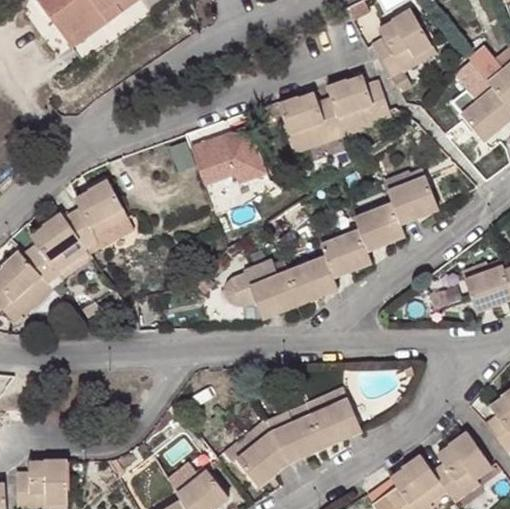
[(46,0),(40,4),(74,47),(142,0),(46,0)]
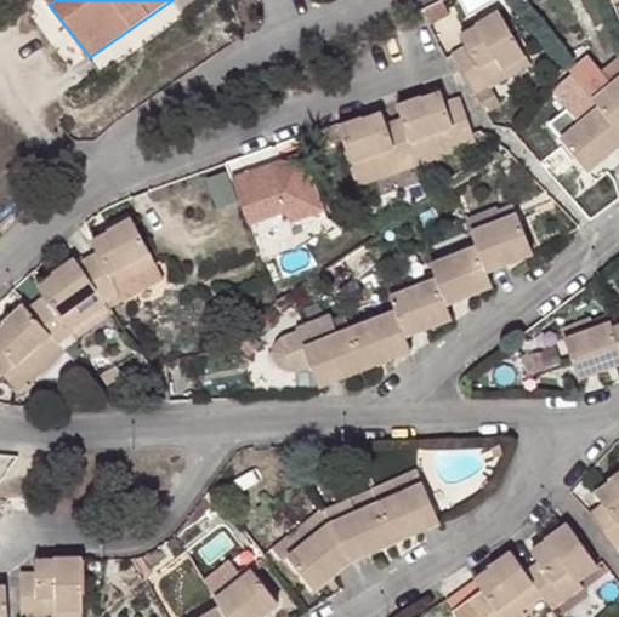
[(495,7),(473,22),(473,23),(458,33),(463,43),(449,51),(472,91),(487,83),(482,75),(521,51),(518,47),(523,45),(514,30),(510,33),(504,22),(495,7)]
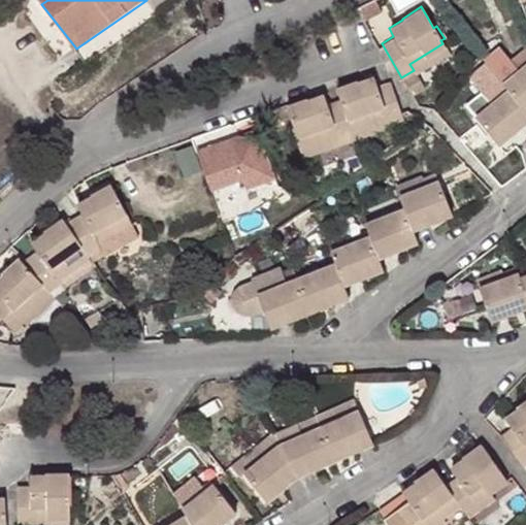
[(433,17),(428,19),(433,28),(436,26),(438,25),(433,17)]
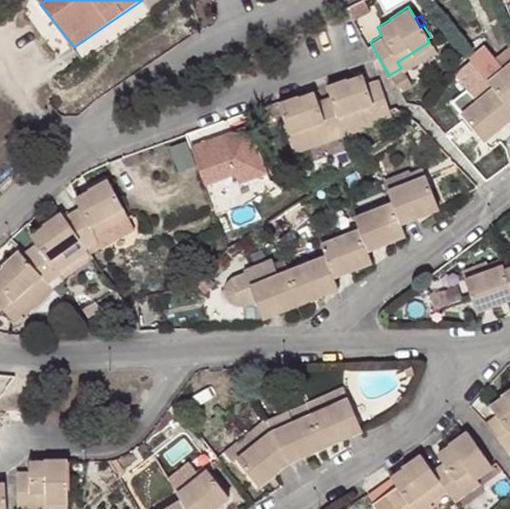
[(397,62),(401,68),(433,50),(429,42),(397,62)]
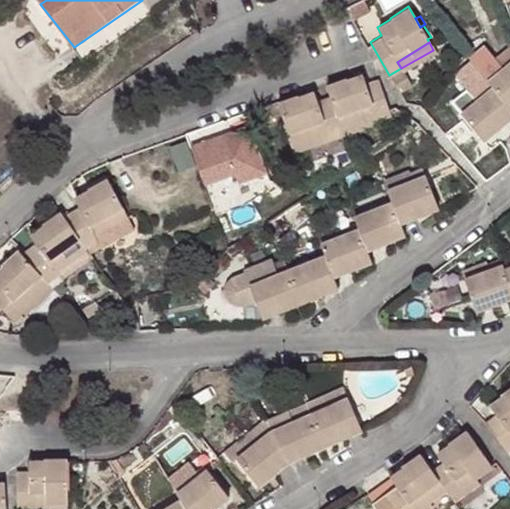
[(509,104),(509,45),(496,57),(488,47),(472,60),(488,80),(493,86),(508,106),(509,104)]
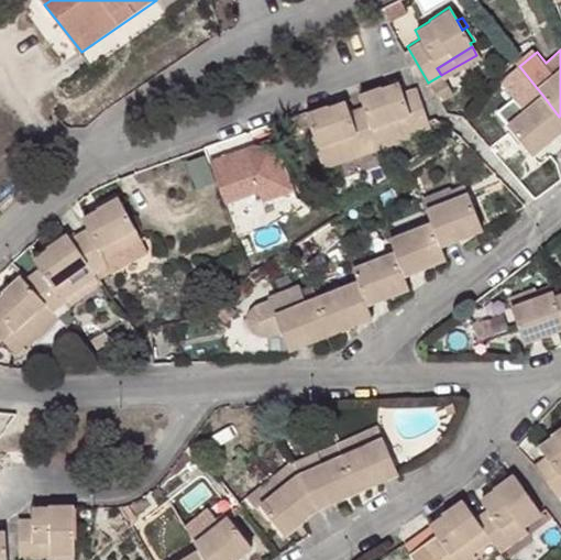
[(441,75),(428,83),(438,98),(450,91),(441,75)]
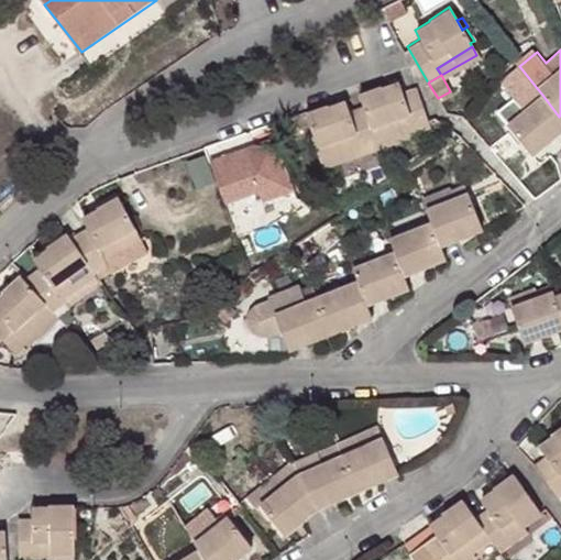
[(359,95),(362,106),(372,136),(410,124),(414,131),(428,127),(426,119),(415,87),(400,92),(396,83),(381,88),(380,87),(359,95)]
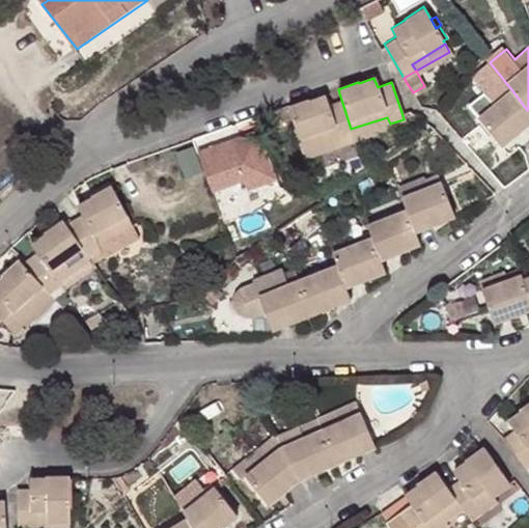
[(528,112),(527,110),(511,89),(478,115),(500,144),(528,118),(528,112)]
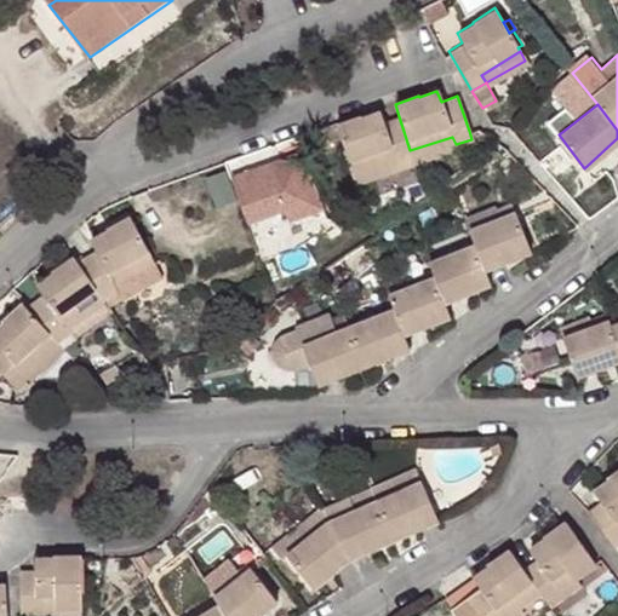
[(335,124),(336,128),(350,171),(393,156),(396,165),(413,159),(410,150),(399,116),(383,121),(378,111),(360,117),(359,115),(335,124)]
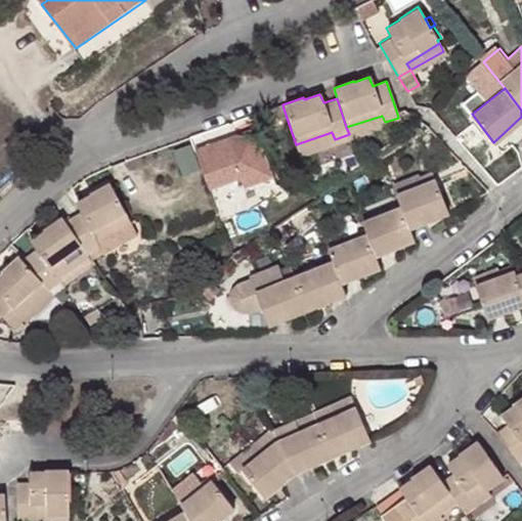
[(349,134),(385,122),(382,116),(346,127),(349,134)]
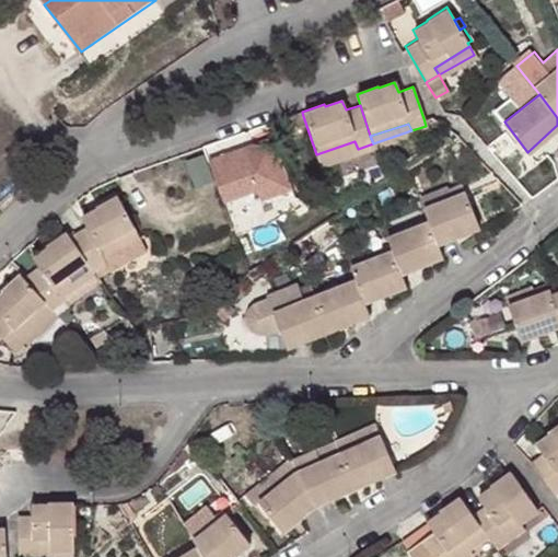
[(209,165),(230,217),(294,190),(275,139),(209,165)]
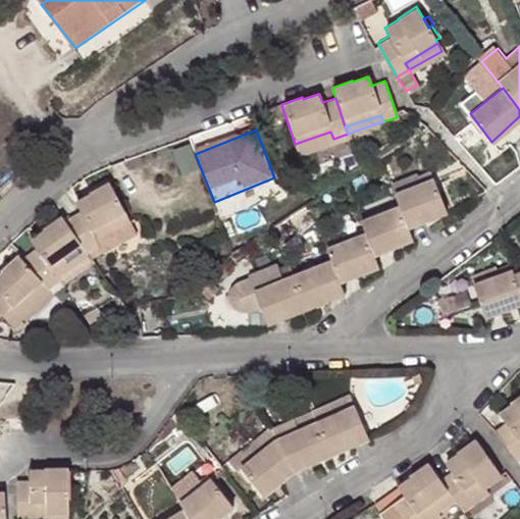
[(330,132),(295,144),(297,151),(333,139),(330,132)]
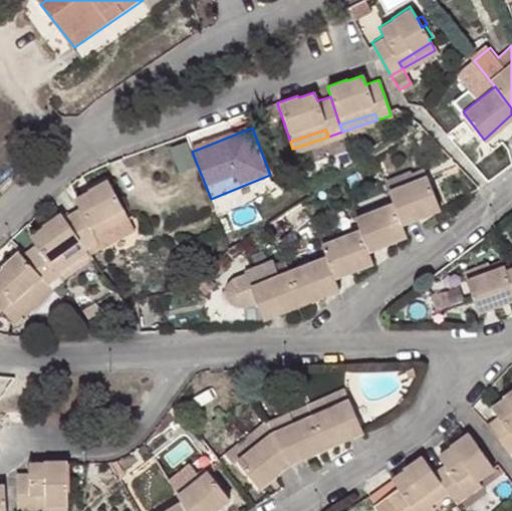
[(426,176),(389,190),(393,202),(400,222),(437,208),(439,207),(426,176)]
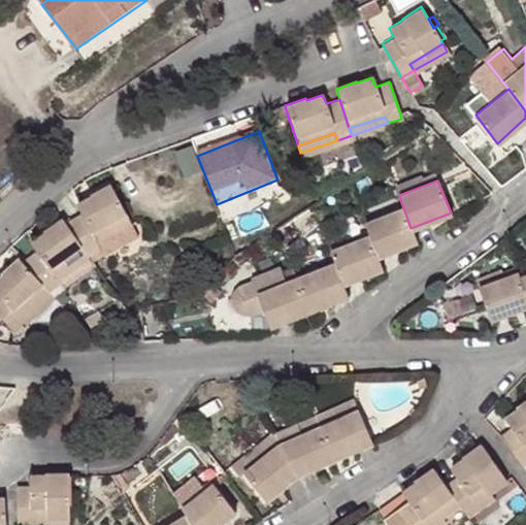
[(80,211),(64,221),(86,254),(99,247),(96,239),(130,222),(110,185),(92,194),(93,196),(77,204),(80,211)]
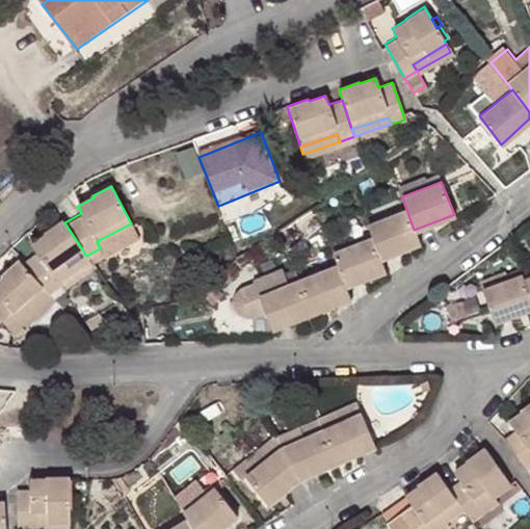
[(414,230),(406,209),(368,223),(372,236),(379,257),(419,242),(414,230)]
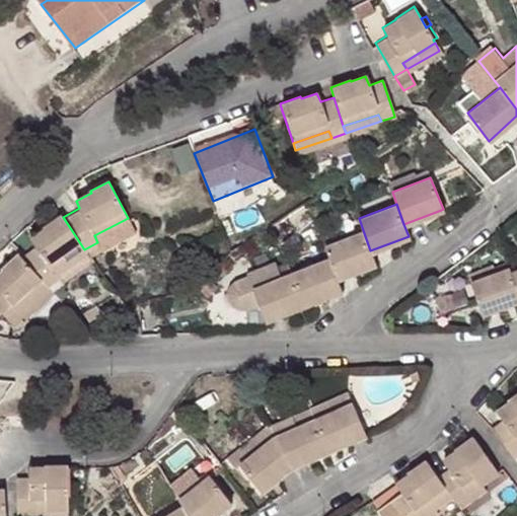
[(34,244),(19,255),(46,285),(57,278),(53,271),(67,261),(84,249),(63,217),(61,215),(44,226),(44,228),(30,237),(34,244)]
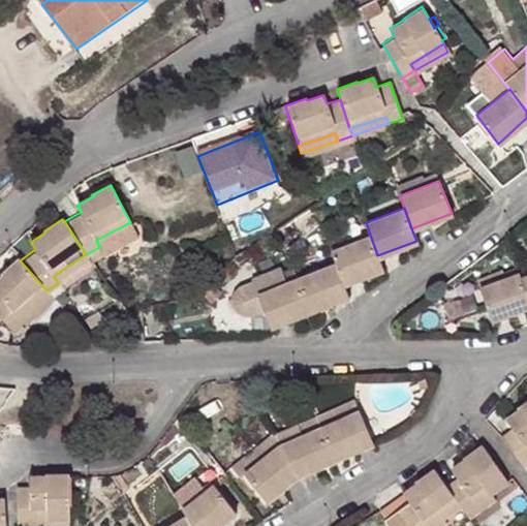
[(96,240),(99,247),(134,230),(130,222),(96,240)]
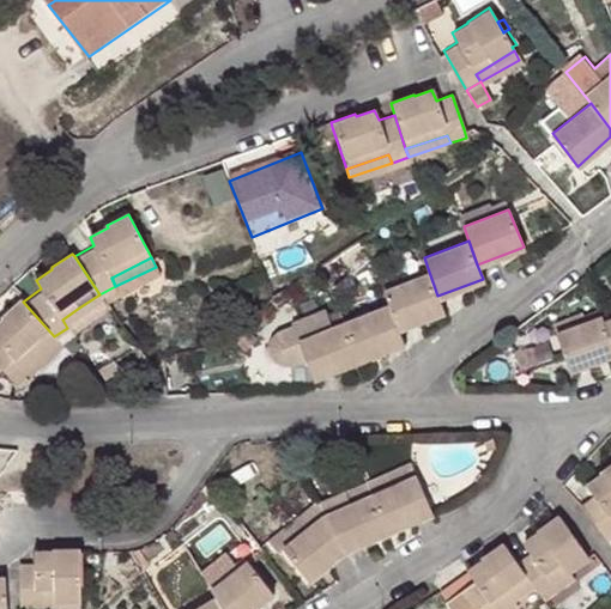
[(382,290),(388,304),(397,327),(443,310),(437,296),(429,272),(382,290)]
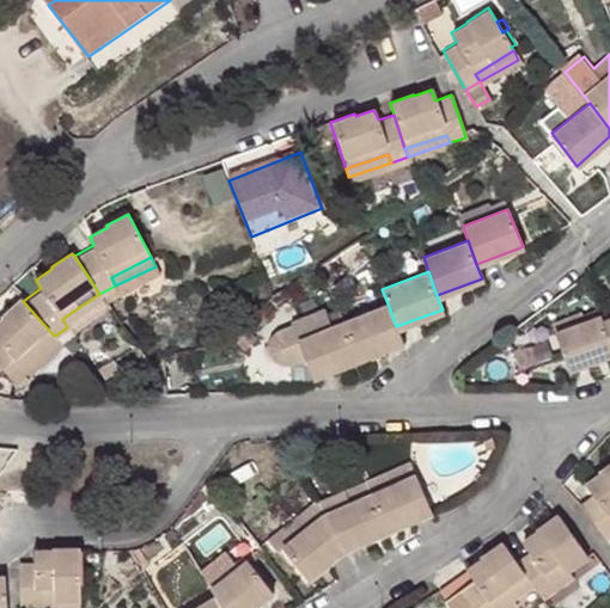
[(62,319),(67,327),(105,302),(99,294),(79,307),(62,319)]
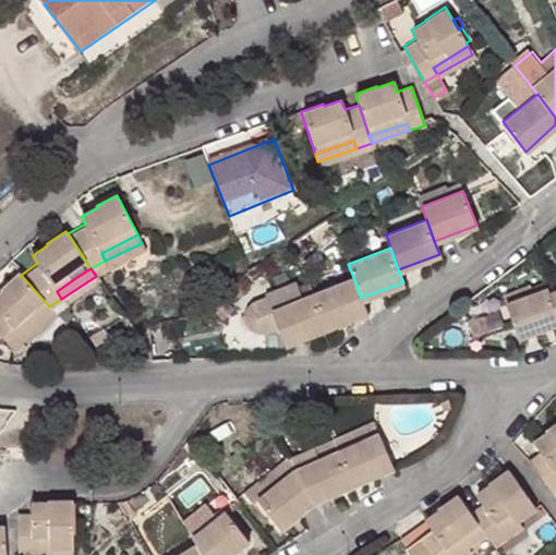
[(0,334),(13,349),(24,339),(19,334),(49,306),(21,275),(17,272),(1,287),(2,289),(0,291),(0,334)]
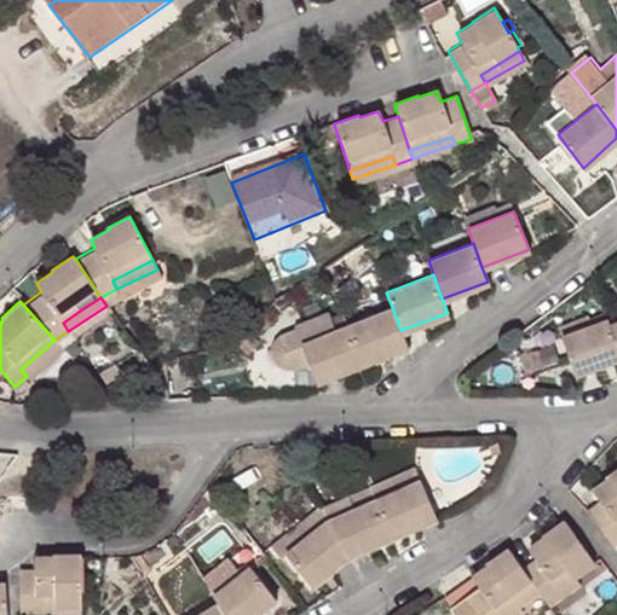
[(392,307),(345,325),(359,364),(407,346),(401,330),(392,307)]
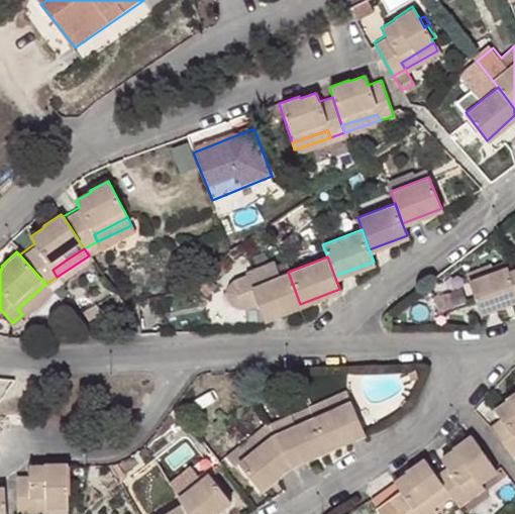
[(505,266),(503,259),(488,264),(487,262),(464,271),(467,280),(505,266)]
